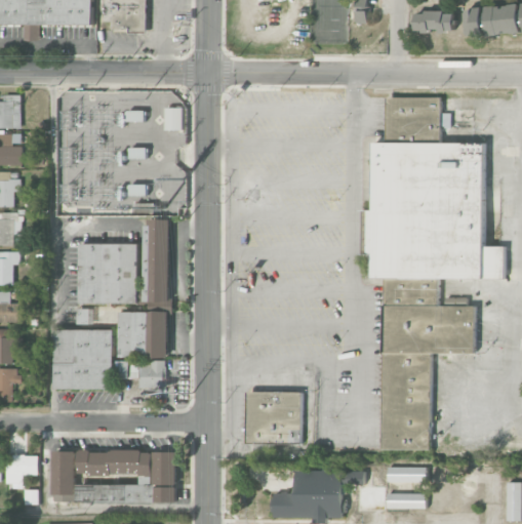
[(37,26),(90,26),(90,0),(0,0),(0,26),(23,26),(23,40),(37,40),(37,26)]
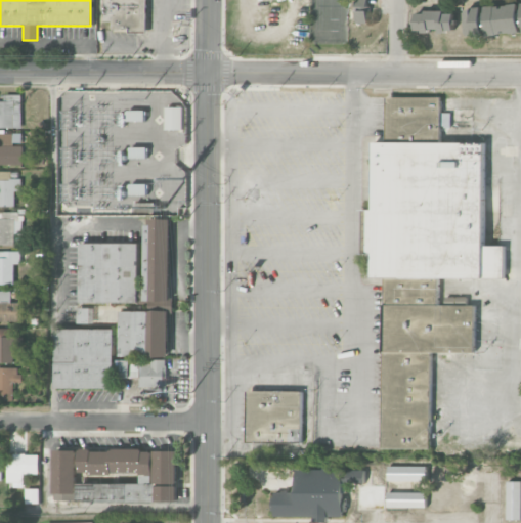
[(110,24),(110,32),(144,32),(144,0),(100,0),(100,24),(110,24)]
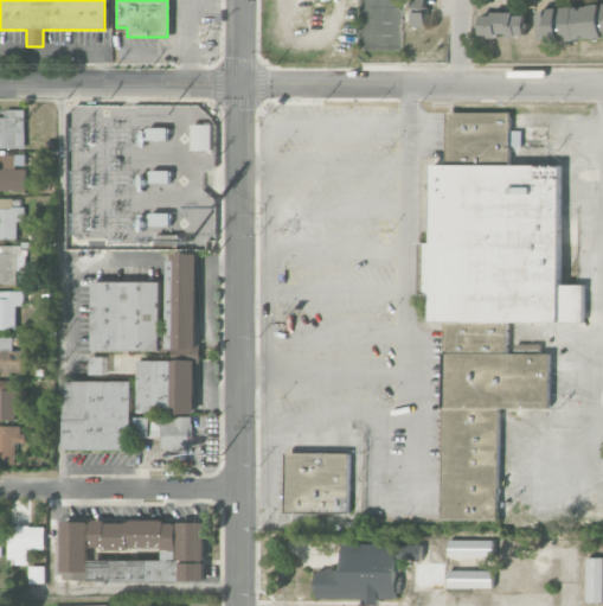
[(602,4),(536,8),(538,43),(602,39),(602,4)]
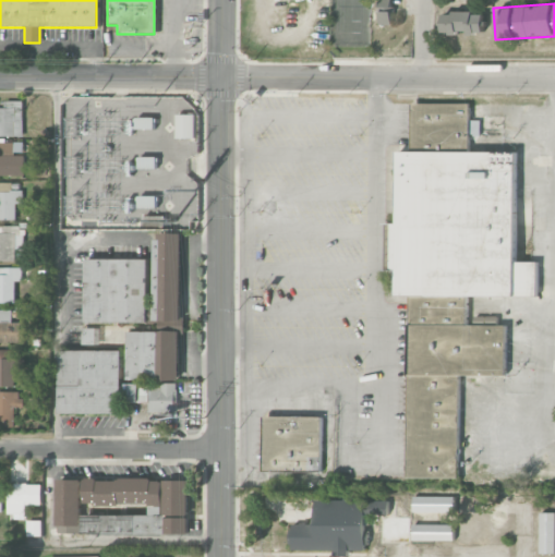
[(389,12),(376,13),(377,25),(389,24),(389,12)]
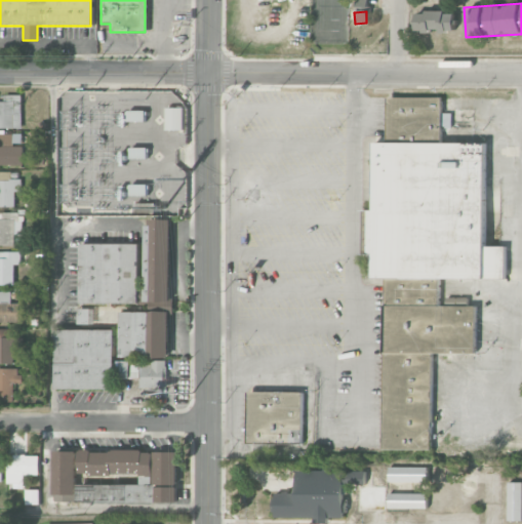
[(453,11),(414,11),(414,35),(453,35),(453,11)]
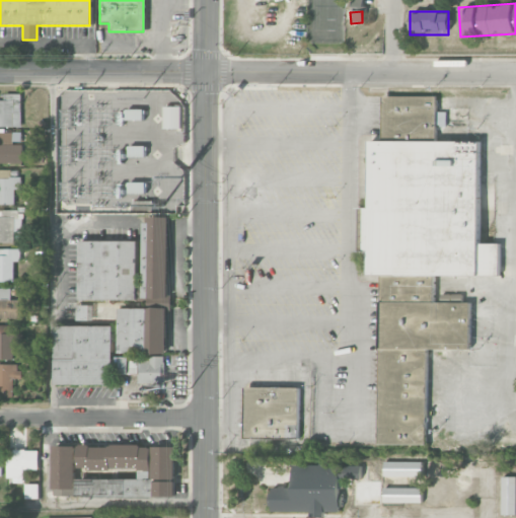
[(0,127),(18,128),(18,95),(1,95),(1,101),(0,101),(0,127)]
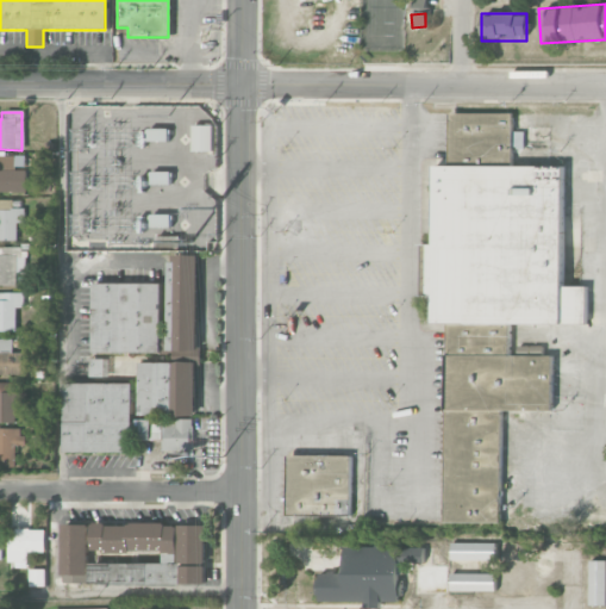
[(447,523),(501,524),(500,411),(550,411),(550,355),(538,350),(538,347),(516,348),(516,354),(508,356),(508,325),(583,324),(583,287),(561,287),(558,167),(510,167),(510,149),(519,149),(519,132),(510,132),(510,112),(445,112),(447,162),(429,162),(431,323),(444,323),(447,523)]
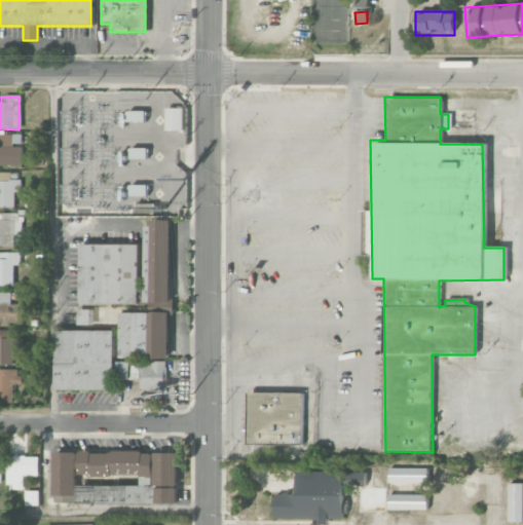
[(182,109),(164,109),(165,132),(182,132),(182,109)]
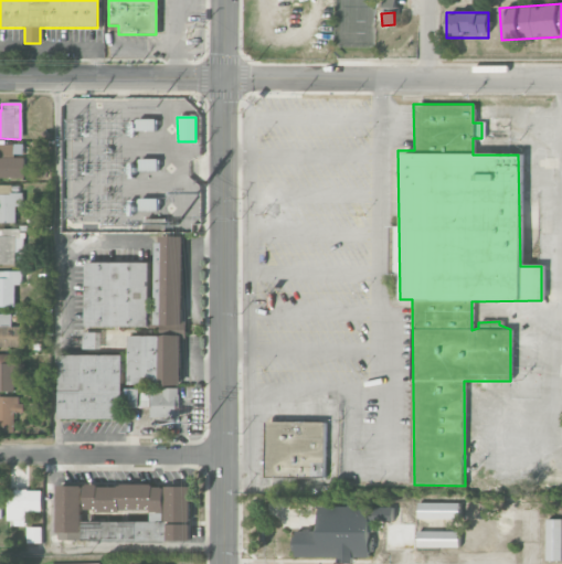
[(137,130),(137,120),(151,120),(151,130),(137,130)]
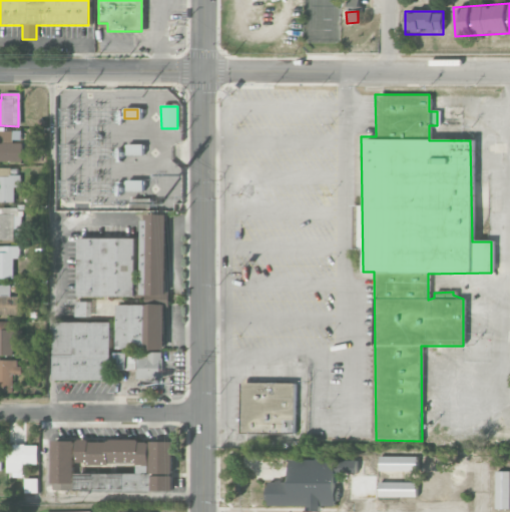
[(19,144),(7,144),(8,132),(0,131),(0,162),(19,163),(19,144)]
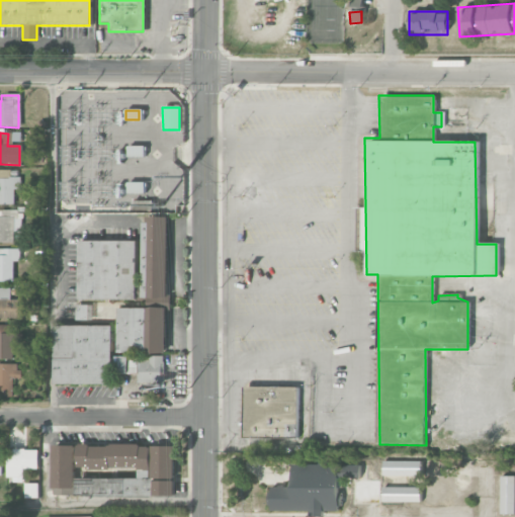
[(117,181),(117,167),(144,167),(145,181),(117,181)]
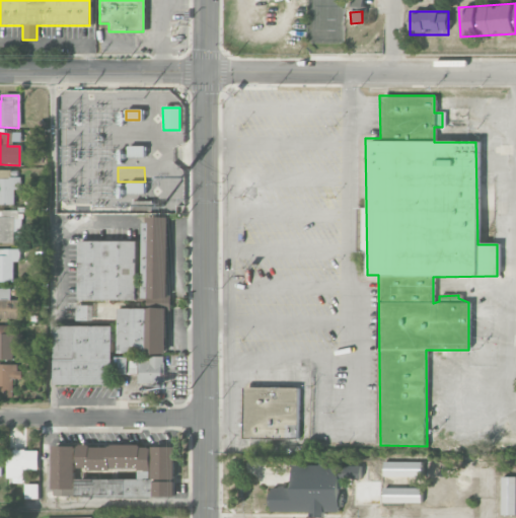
[(0,205),(11,206),(11,191),(17,191),(18,177),(7,177),(8,171),(0,170),(0,205)]
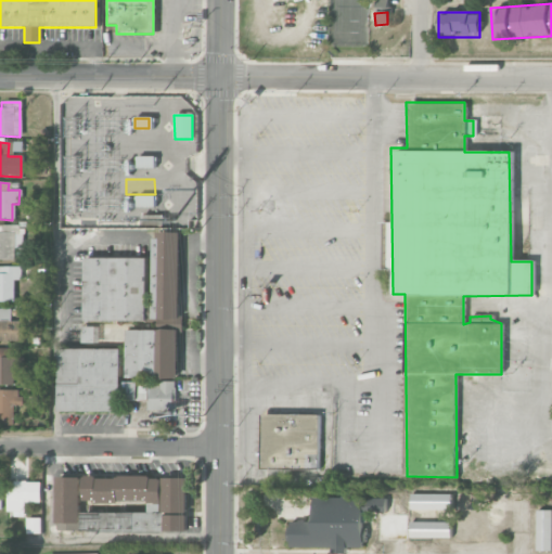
[(141,226),(141,215),(162,215),(162,226),(141,226)]
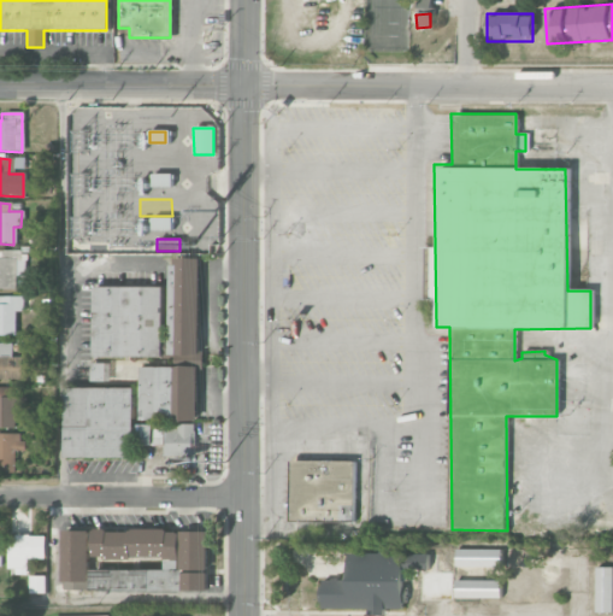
[(0,288),(13,289),(13,279),(22,279),(23,251),(0,251),(0,288)]
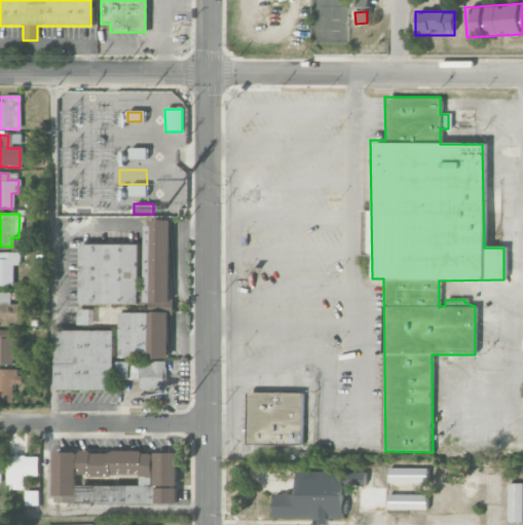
[(119,313),(119,359),(169,359),(169,221),(143,221),(143,313),(119,313)]
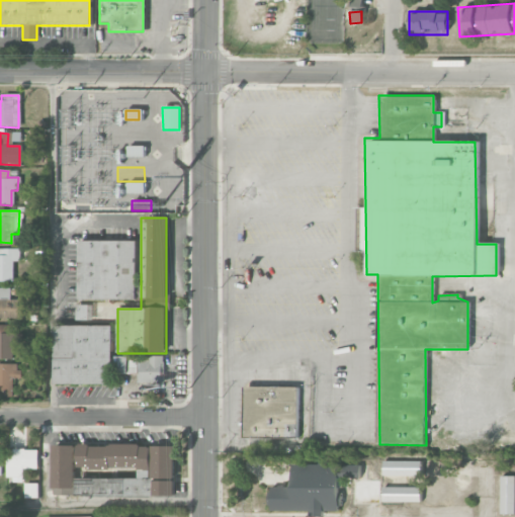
[(136,241),(77,241),(77,299),(136,299),(136,241)]
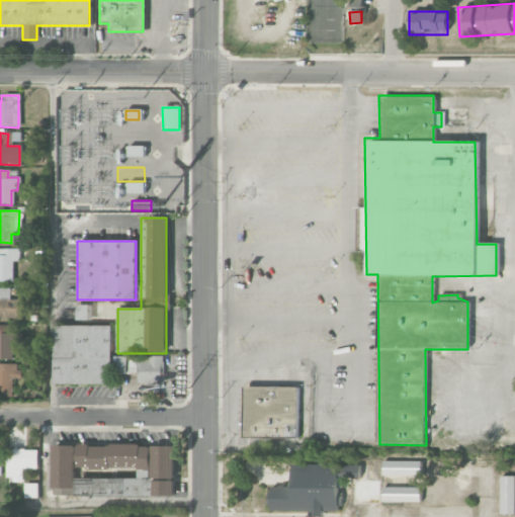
[(0,281),(11,281),(11,261),(18,261),(18,249),(0,249),(0,281)]
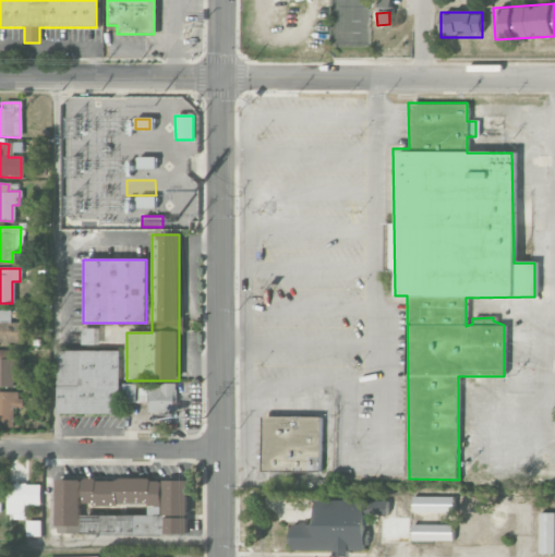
[(0,342),(21,343),(21,323),(9,323),(9,311),(0,310),(0,342)]
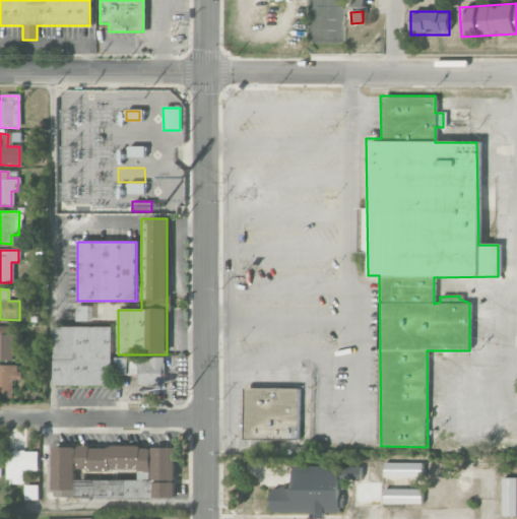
[(74,322),(86,321),(86,307),(74,307),(74,322)]
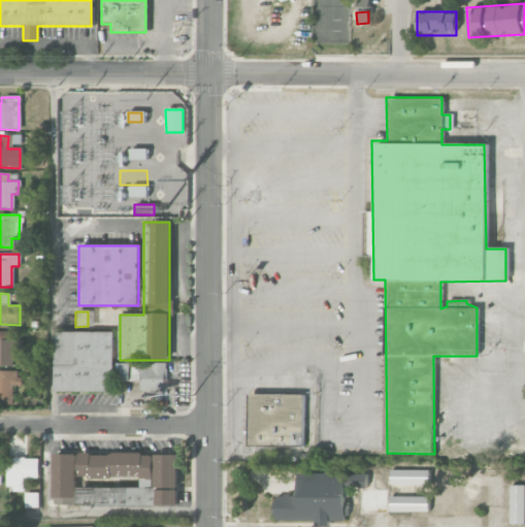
[(7,331),(0,331),(0,366),(10,366),(10,352),(21,352),(21,339),(7,340),(7,331)]
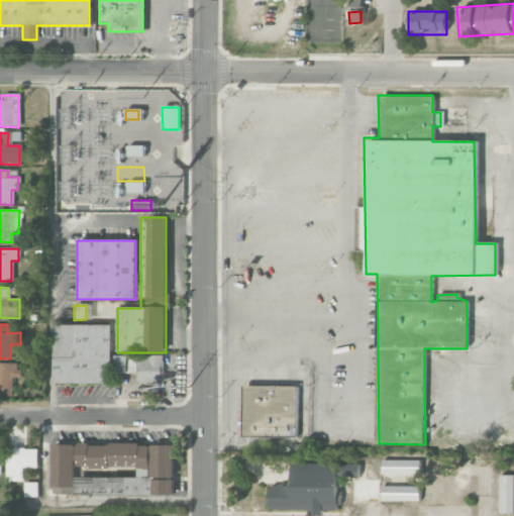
[(110,325),(53,325),(52,384),(110,384),(110,325)]
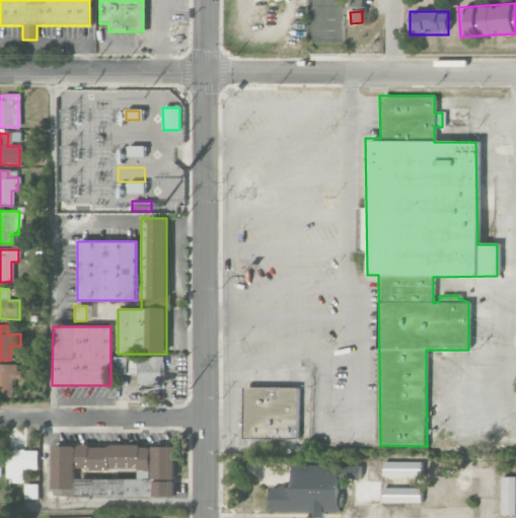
[(136,386),(163,386),(164,358),(119,358),(119,375),(136,375),(136,386)]
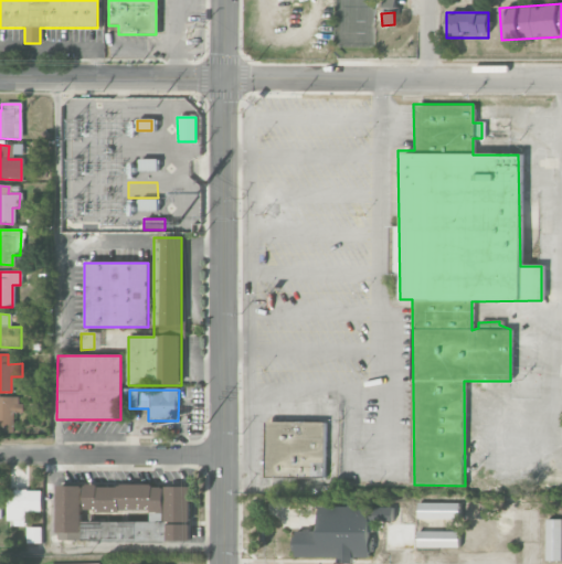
[(19,397),(0,396),(0,433),(11,434),(11,414),(19,414),(19,397)]
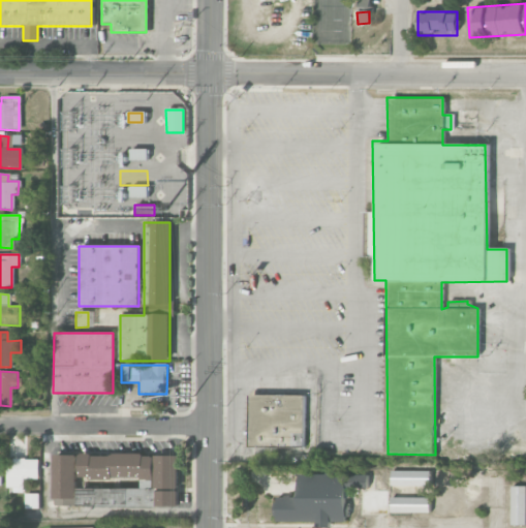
[(302,395),(246,395),(246,447),(302,447),(302,395)]
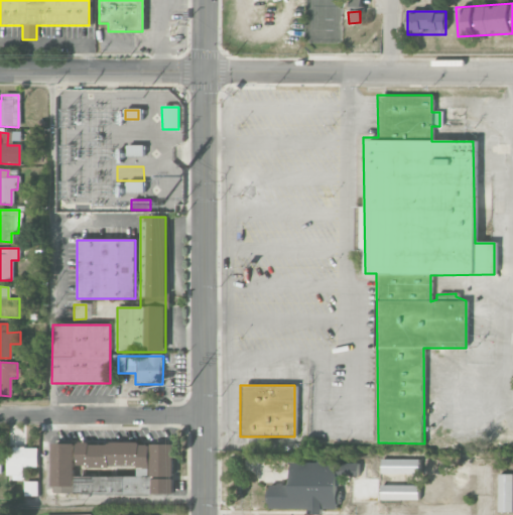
[(172,443),(76,443),(76,467),(136,468),(136,477),(73,477),(73,444),(50,443),(50,493),(171,494),(172,443)]
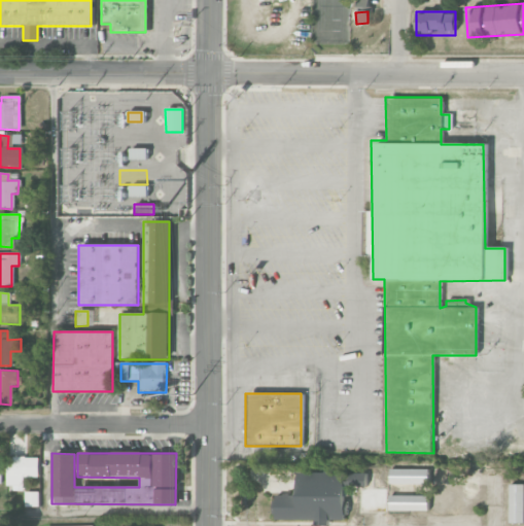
[(36,458),(10,457),(10,465),(4,464),(4,489),(21,490),(22,478),(36,478),(36,458)]
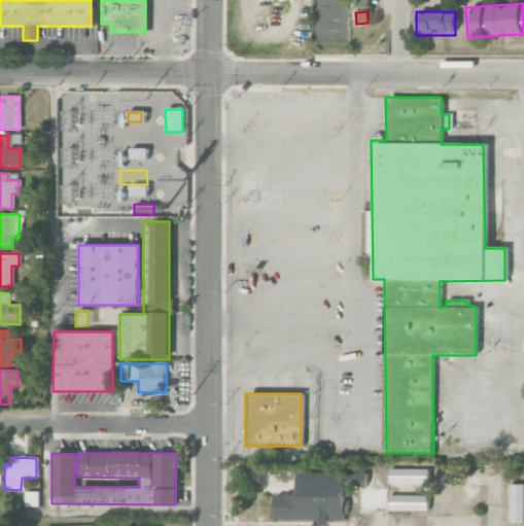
[(364,474),(294,472),(293,495),(272,495),(271,520),(343,522),(344,486),(363,486),(364,474)]
